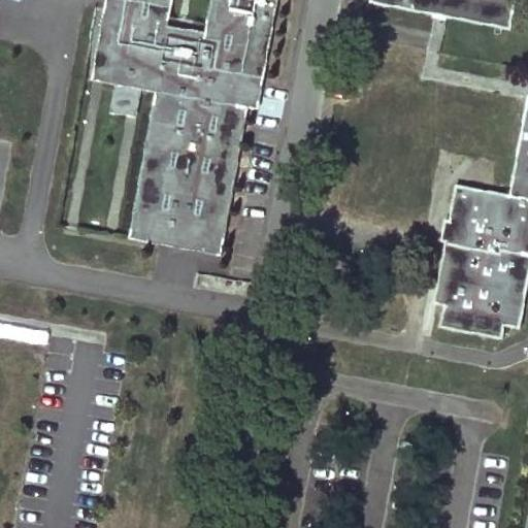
[(103,80),(117,0),(106,0),(93,78),(103,80)]
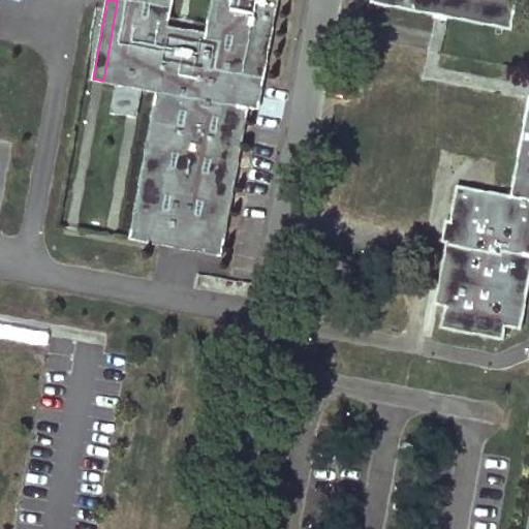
[(117,0),(103,81),(157,90),(131,237),(160,242),(163,226),(172,227),(169,243),(186,246),(189,230),(198,232),(195,248),(224,253),(250,105),(252,89),(262,90),(278,0),(226,0),(220,34),(220,38),(183,32),(184,27),(188,0),(117,0)]
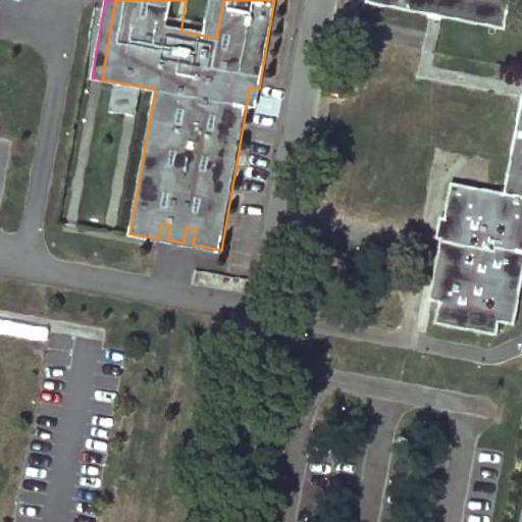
[(367,0),(367,2),(428,13),(441,15),(506,28),(510,0),(367,0)]
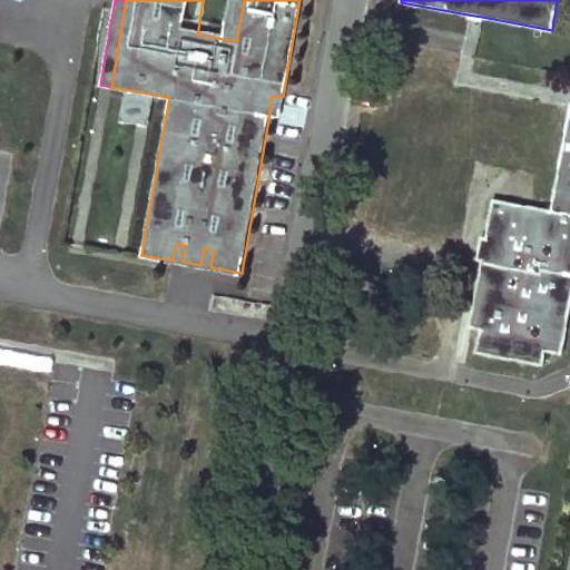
[(198,29),(197,35),(237,41),(237,37),(198,29)]
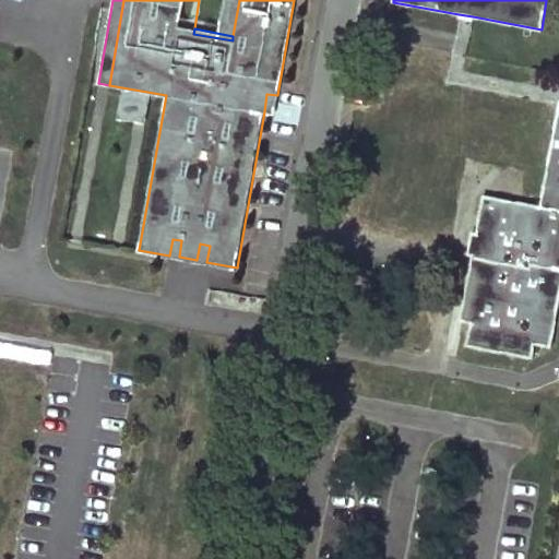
[(121,122),(143,125),(146,96),(125,94),(121,122)]
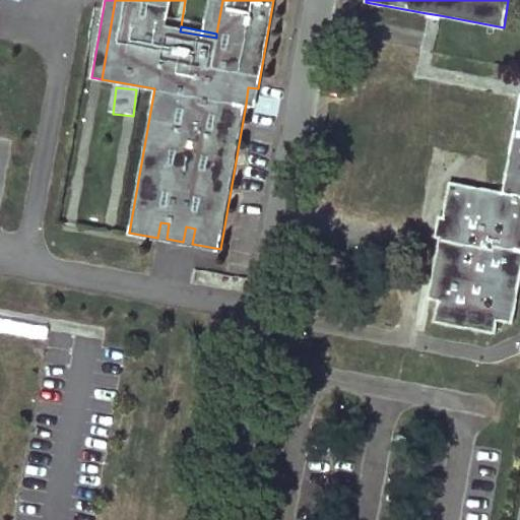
[(258,88),(248,87),(246,104),(255,106),(258,88)]
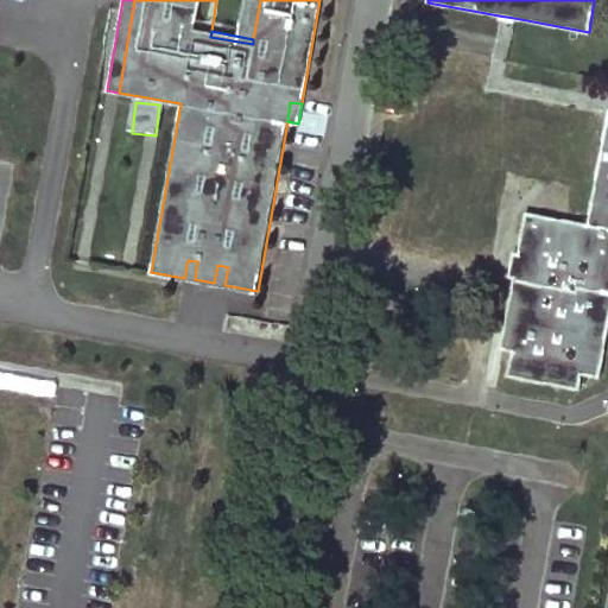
[(607,111),(595,177),(587,223),(525,211),(500,348),(512,350),(507,377),(578,390),(582,374),(600,377),(607,330),(607,111)]
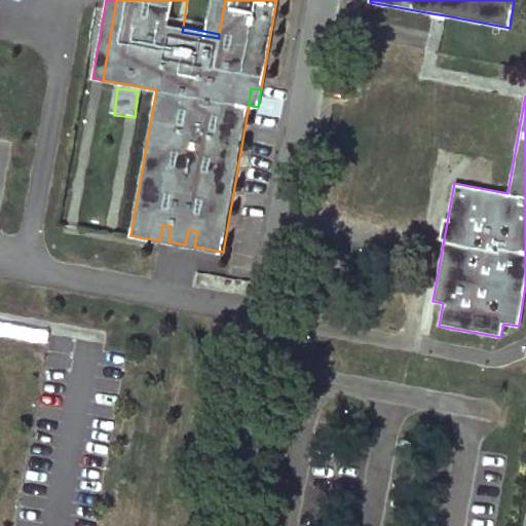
[(171,226),(162,225),(159,240),(168,241),(171,226)]
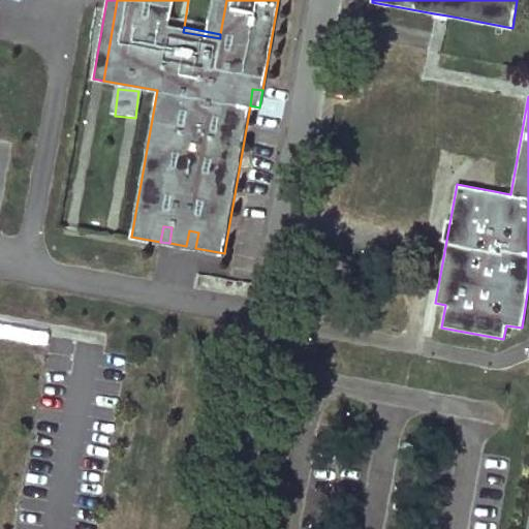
[(198,232),(189,230),(186,246),(195,248),(198,232)]
